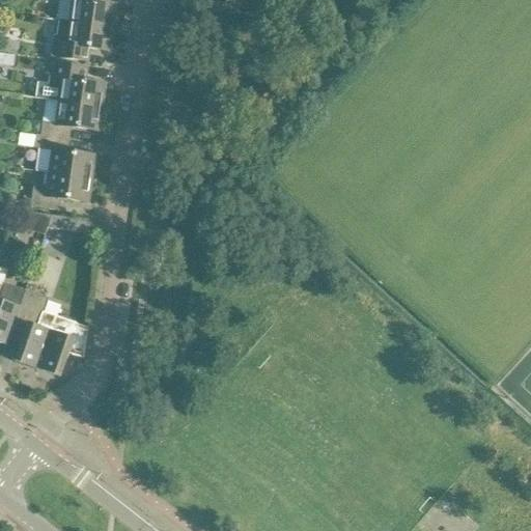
[(70,0),(73,0),(70,23),(113,29),(116,5),(89,1),(89,0),(70,0)]
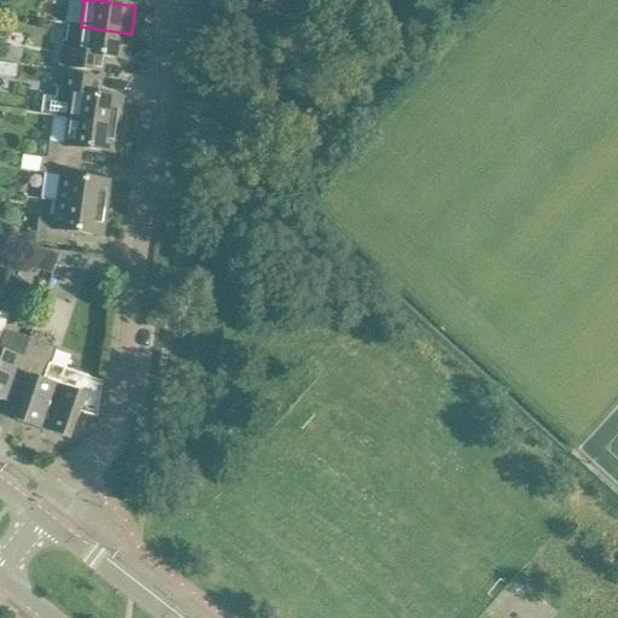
[(63,44),(60,65),(94,70),(104,73),(106,58),(128,60),(132,34),(81,27),(69,24),(66,44),(63,44)]
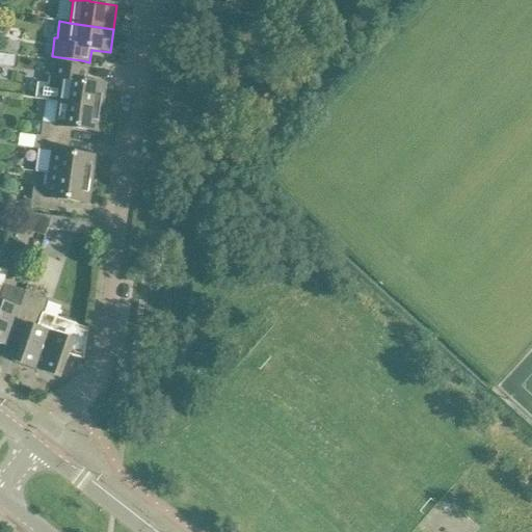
[(0,43),(0,55),(8,56),(9,45),(0,43)]
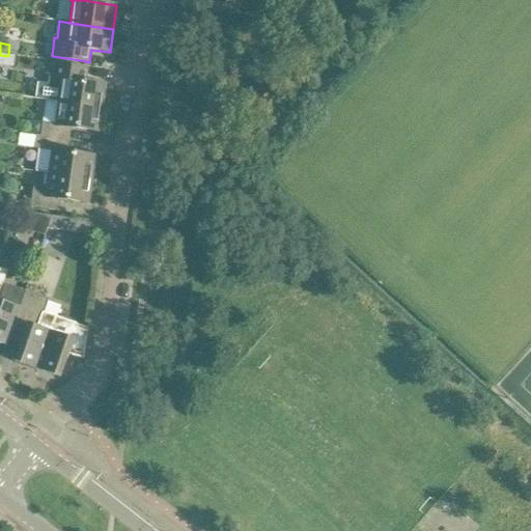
[(39,84),(37,100),(46,101),(58,102),(102,108),(105,85),(86,82),(88,70),(79,68),(50,64),(48,85),(39,84)]
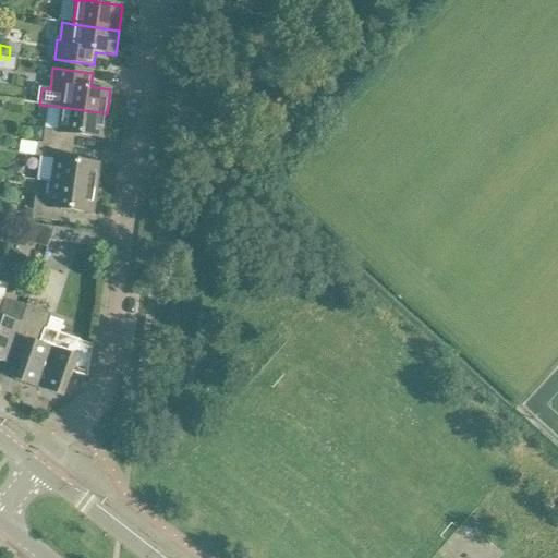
[(45,129),(43,143),(73,147),(74,134),(104,138),(107,113),(61,107),(58,131),(45,129)]
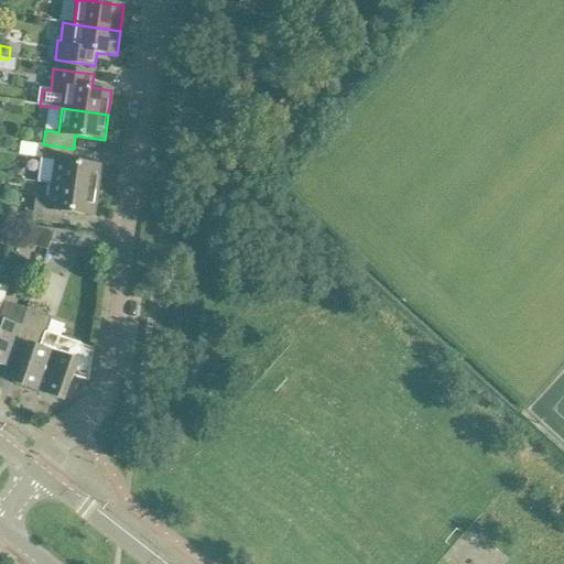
[(38,183),(51,184),(97,191),(100,166),(72,162),(74,149),(43,144),(39,143),(36,159),(41,159),(38,183)]
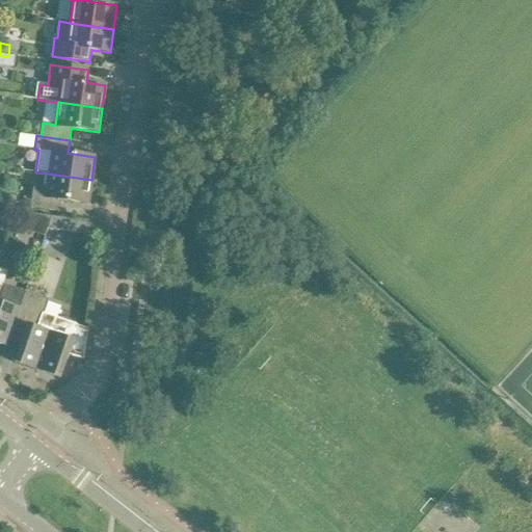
[(88,204),(91,180),(48,174),(47,187),(33,185),(30,208),(59,212),(61,200),(88,204)]
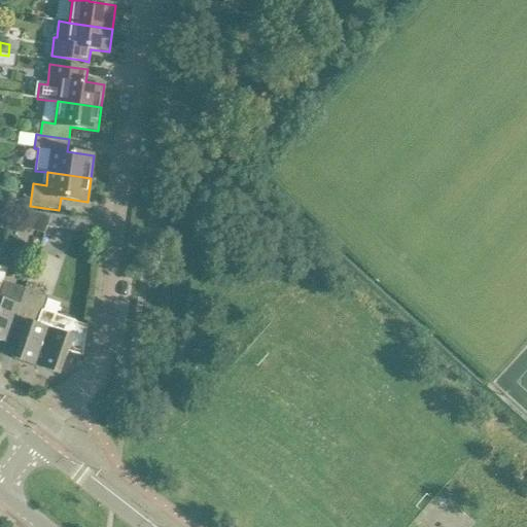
[(1,194),(0,201),(0,206),(13,208),(15,196),(1,194)]
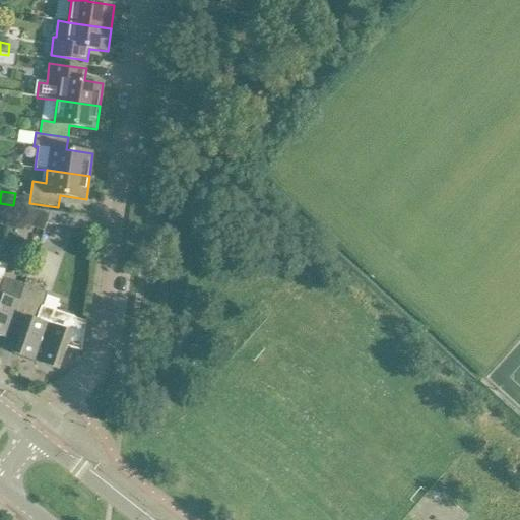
[(1,204),(0,207),(0,224),(6,228),(13,206),(1,204)]
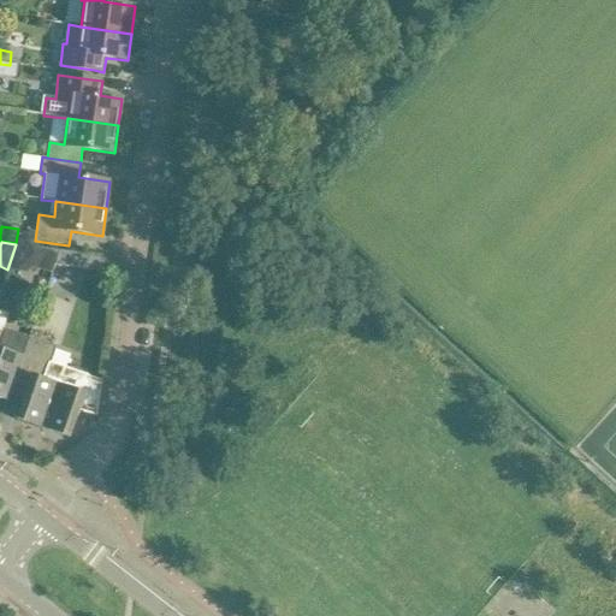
[(54,266),(78,268),(80,254),(59,250),(54,266)]
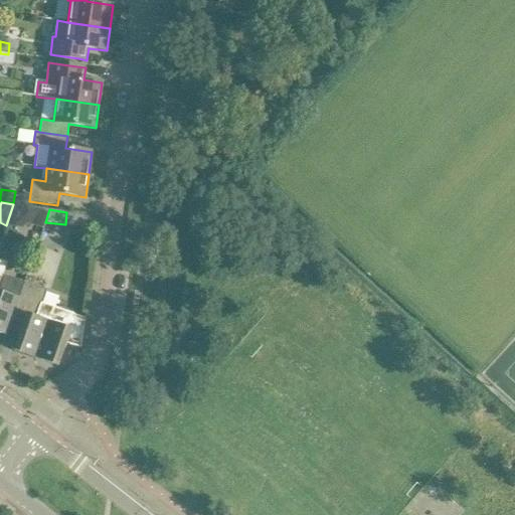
[(65,224),(95,228),(97,216),(66,212),(65,224)]
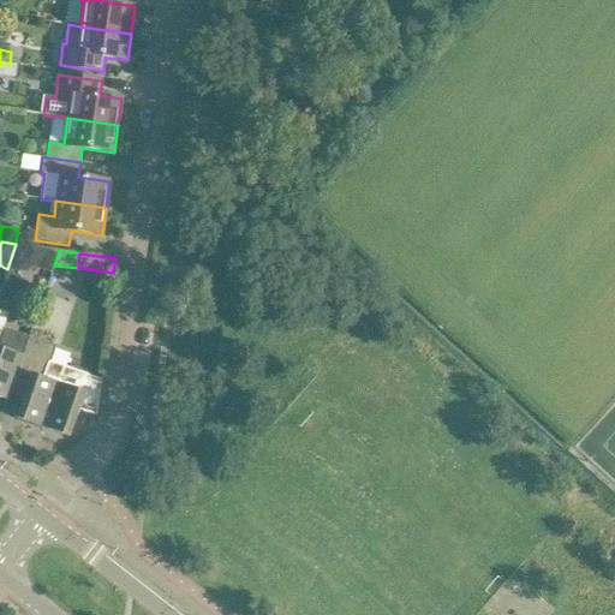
[(0,398),(7,401),(13,388),(12,387),(24,353),(29,338),(5,329),(5,332),(0,329),(0,398)]
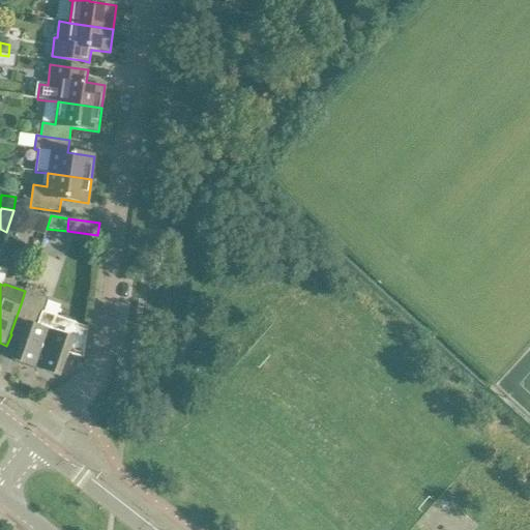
[(10,333),(11,334),(23,339),(15,361),(36,369),(55,317),(42,313),(42,312),(47,299),(25,291),(21,304),(10,333)]
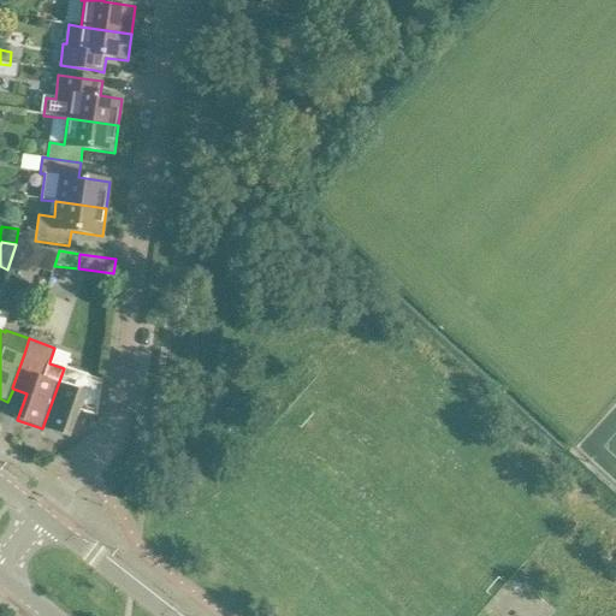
[(64,368),(42,428),(69,438),(78,410),(96,416),(101,380),(64,368)]
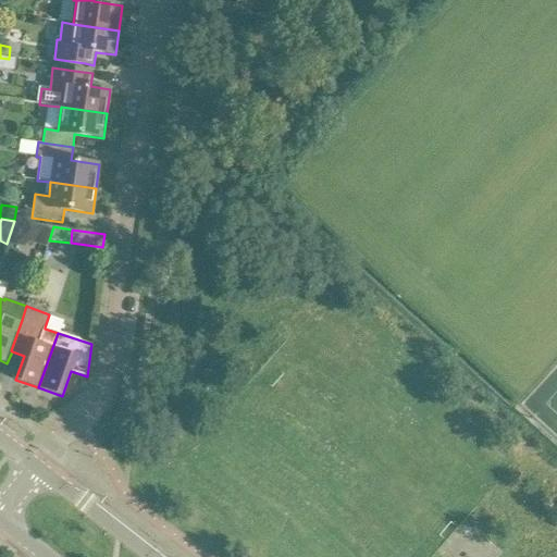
[(125,442),(113,441),(111,453),(123,454),(125,442)]
